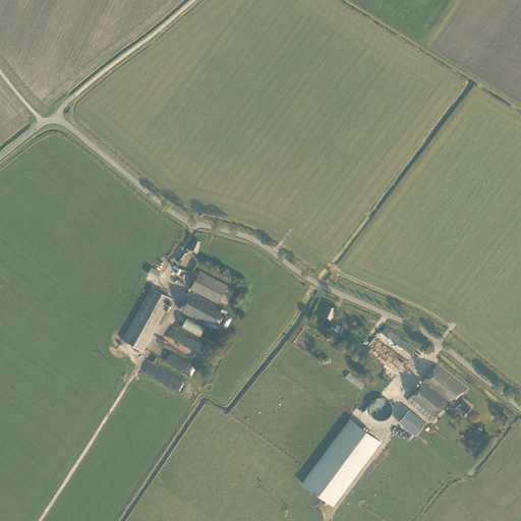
[(189,250),(197,253),(198,250),(197,250),(199,245),(198,245),(200,241),(195,239),(193,244),(192,243),(189,250)]
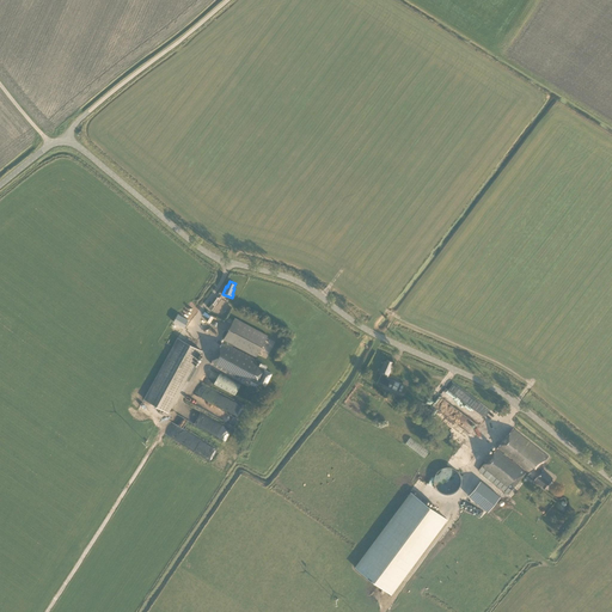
[(233,344),(256,357),(268,336),(234,318),(210,363),(244,381),(245,380),(250,383),(251,379),(257,383),(264,386),(271,373),(264,369),(258,366),(261,361),(232,347),(233,344)]
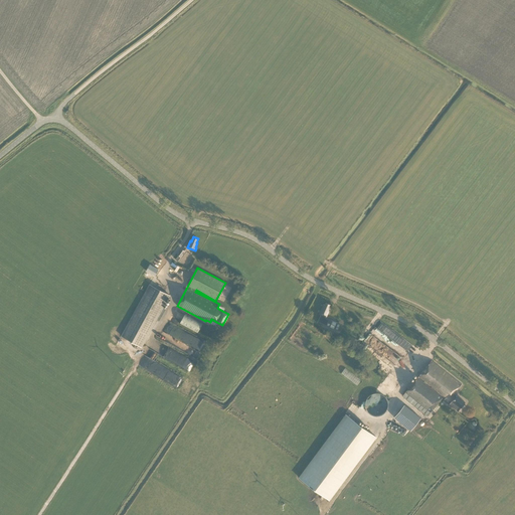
[(170,295),(149,284),(143,297),(122,336),(142,347),(170,295)]
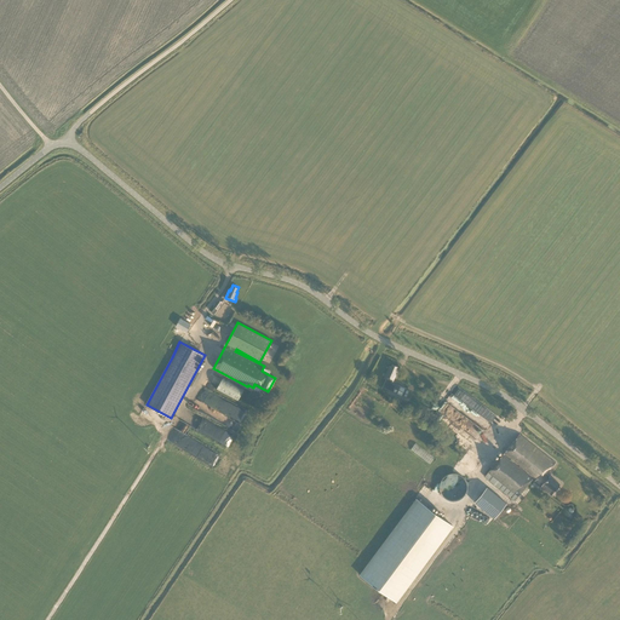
[(391,383),(392,382),(399,369),(396,369),(397,367),(392,365),(391,367),(389,366),(384,378),(385,379),(383,386),(392,390),(395,385),(395,384),(391,383)]
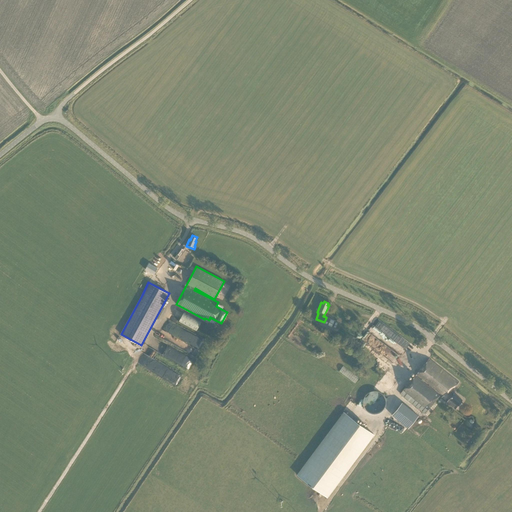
[(178,321),(196,331),(202,321),(184,311),(178,321)]
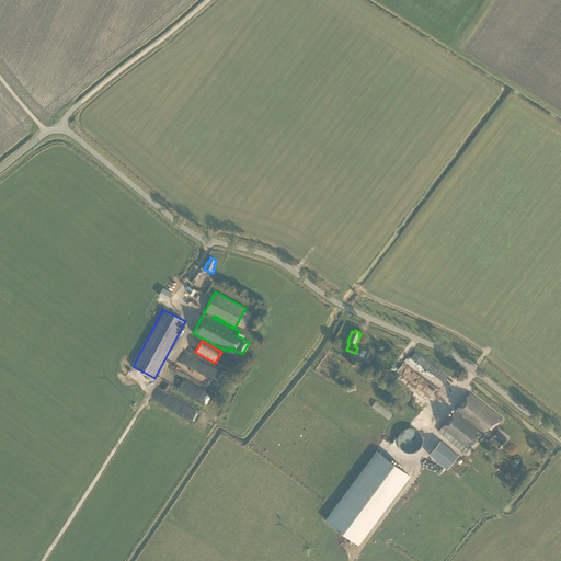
[(355,354),(370,361),(373,354),(357,347),(357,348),(355,353),(355,354)]
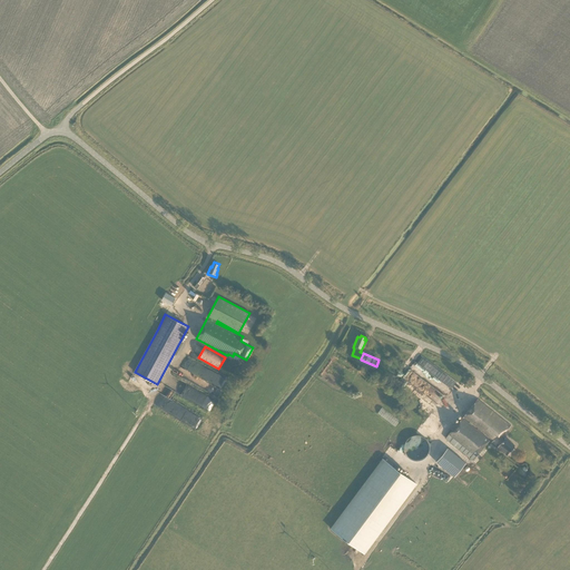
[(461,419),(445,438),(473,460),(490,439),(492,441),(491,443),(494,446),(498,442),(500,444),(497,448),(507,455),(514,445),(502,435),(510,425),(502,419),(478,399),(461,419)]
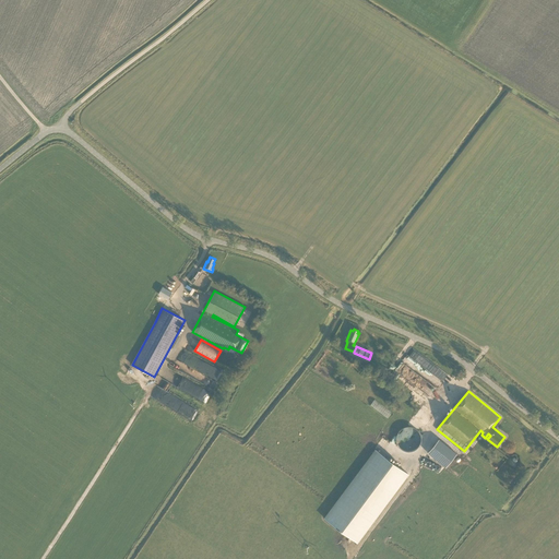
[(377,399),(371,404),(388,418),(393,413),(377,399)]
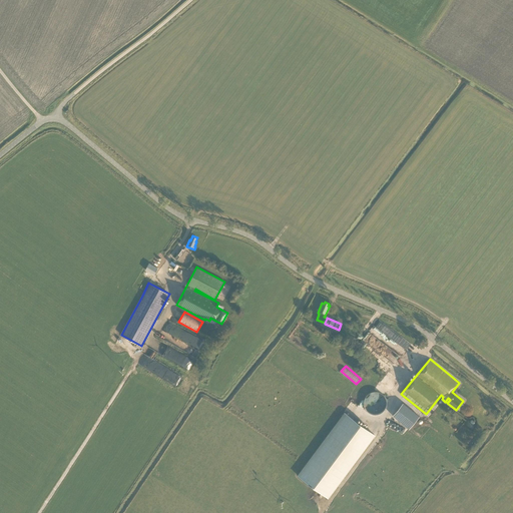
[(163,368),(158,375),(171,383),(172,381),(173,382),(177,385),(180,381),(172,376),(173,375),(163,368)]
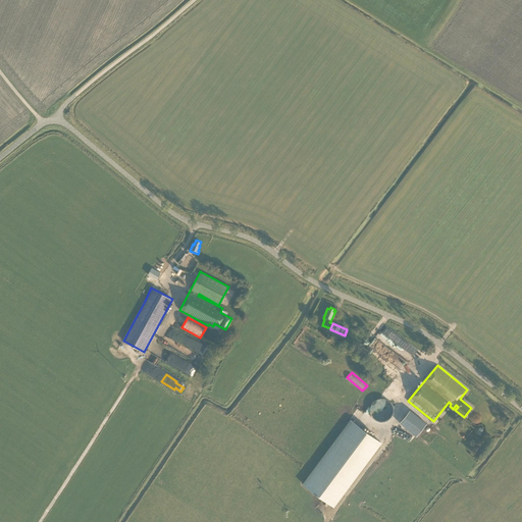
[(400,398),(408,385),(397,378),(388,389),(400,398)]
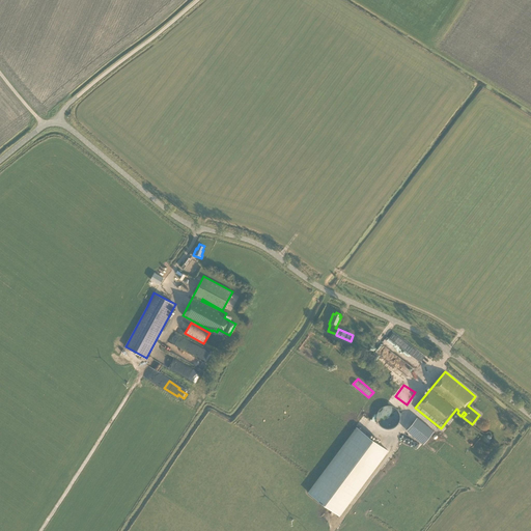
[(389,404),(388,404),(387,404),(386,406),(385,406),(384,406),(383,407),(382,407),(382,408),(381,408),(380,409),(379,410),(378,411),(378,412),(376,413),(376,414),(376,415),(376,416),(376,417),(376,418),(376,419),(376,420),(376,421),(378,422),(378,423),(379,424),(379,425),(380,425),(381,426),(382,427),(383,428),(384,428),(385,428),(386,428),(387,429),(388,429),(389,429),(390,428),(391,428),(392,428),(393,428),(394,427),(395,427),(396,426),(396,425),(397,425),(398,424),(398,423),(399,422),(399,421),(399,420),(400,419),(400,418),(400,417),(400,416),(400,415),(399,414),(399,413),(399,412),(398,411),(398,410),(397,410),(396,409),(396,408),(395,408),(394,407),(393,407),(392,406),(391,406),(390,406),(389,404)]
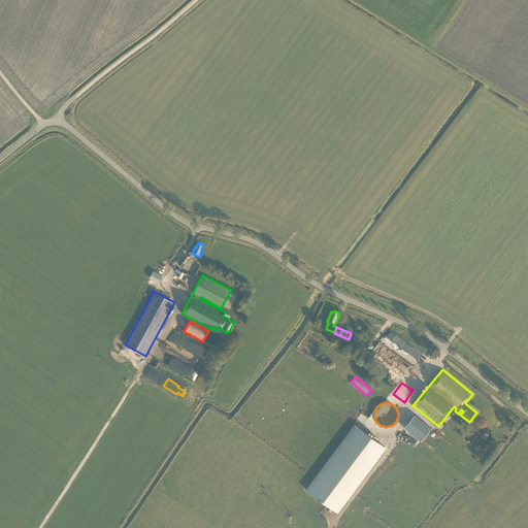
[(417,415),(406,427),(423,441),(434,429),(417,415)]
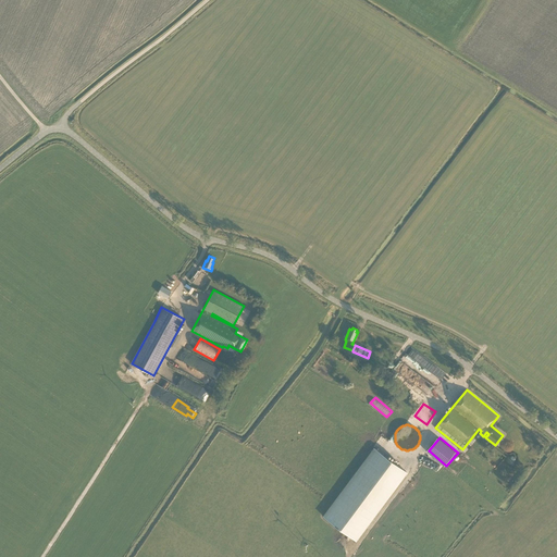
[(407,472),(373,447),(322,516),(356,541),(407,472)]
